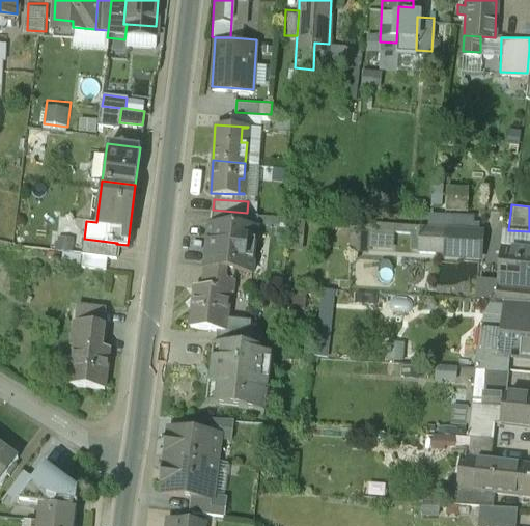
[(213,210),(212,210),(205,265),(234,268),(251,270),(258,214),(247,213),(213,210)]
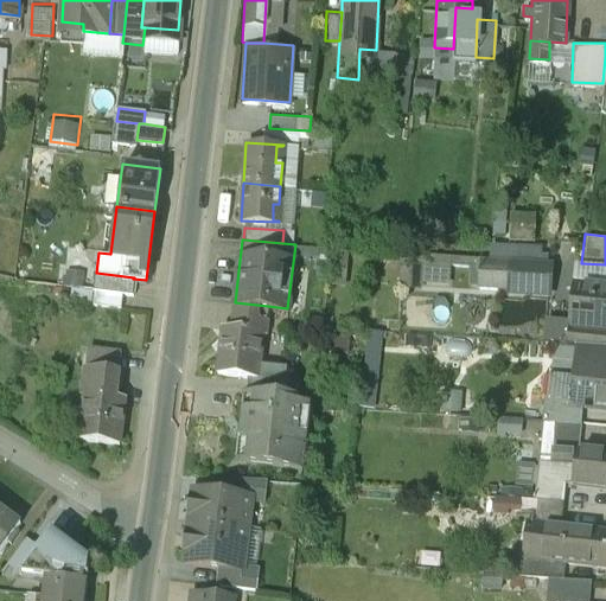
[(548,261),(509,259),(508,288),(546,289),(548,261)]
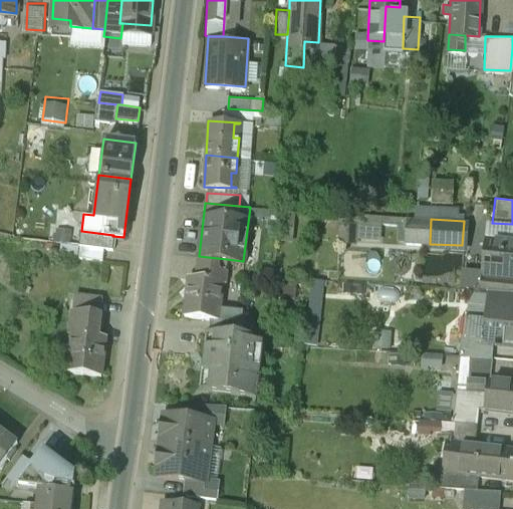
[(81,231),(79,231),(78,244),(79,244),(103,247),(111,248),(112,236),(113,235),(81,231)]
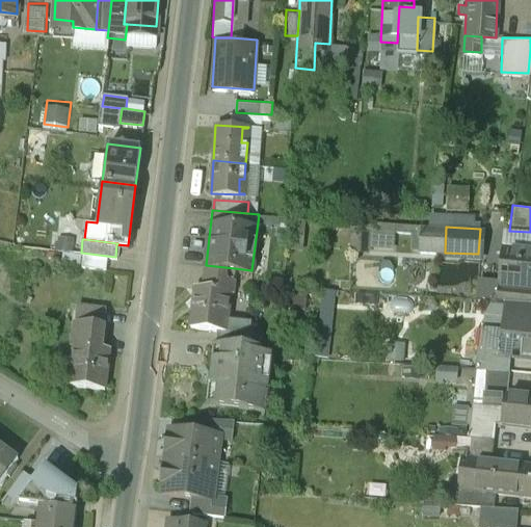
[(530,246),(504,244),(499,284),(530,287),(530,246)]
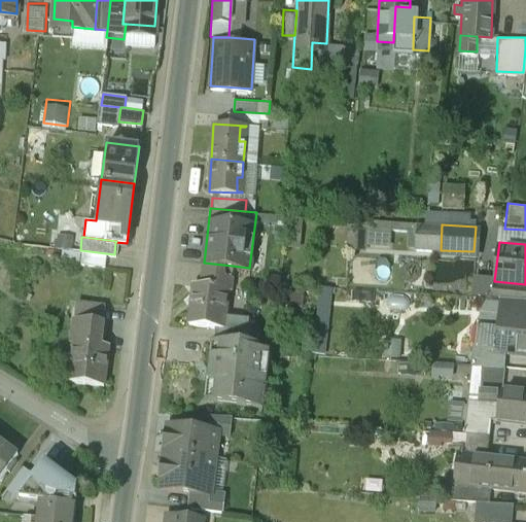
[(106,253),(81,250),(80,262),(105,265),(106,253)]
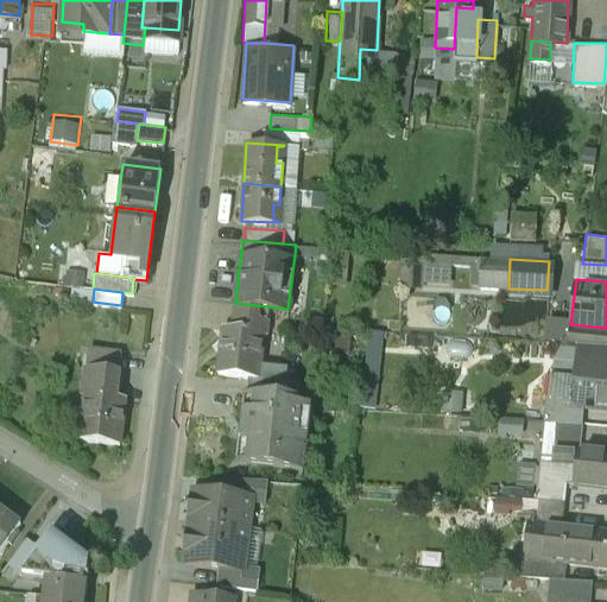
[(269,306),(235,303),(233,322),(240,323),(239,329),(261,331),(266,331),(269,306)]
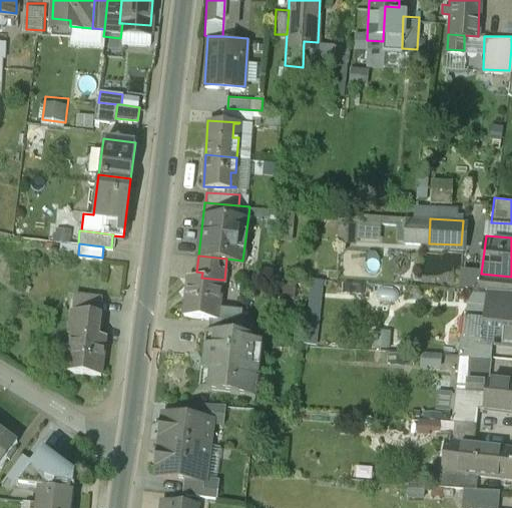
[(201,278),(187,276),(183,315),(209,318),(218,319),(220,305),(217,305),(220,280),(201,278)]
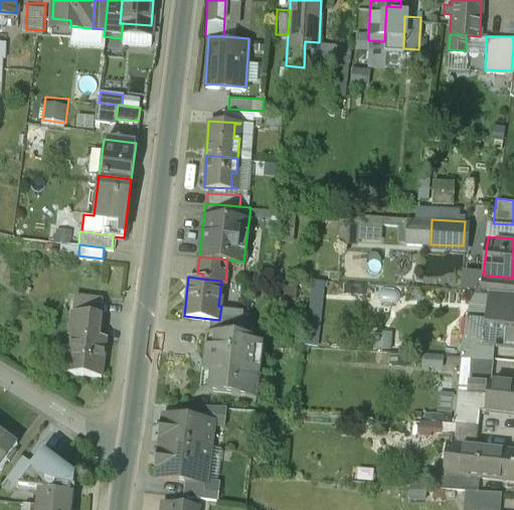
[(513,291),(491,290),(489,303),(498,304),(496,325),(487,325),(488,322),(474,321),(470,355),(491,357),(492,357),(494,343),(513,345),(513,291)]
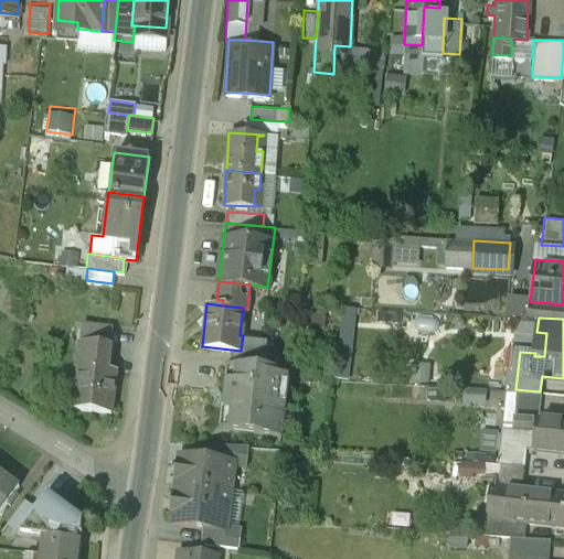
[(269,339),(243,335),(241,351),(231,350),(230,364),(257,366),(259,352),(267,353),(269,339)]
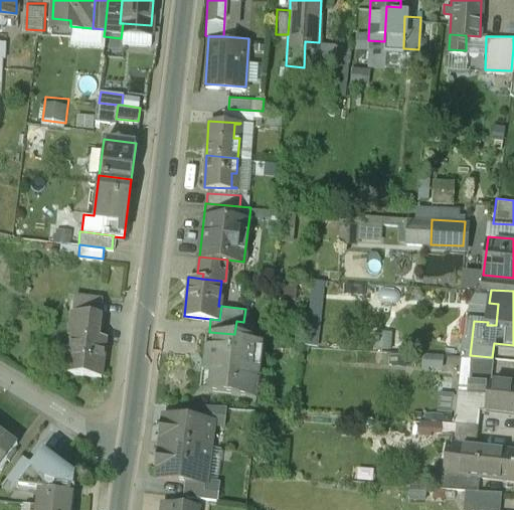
[(101,314),(72,310),(69,332),(71,332),(92,334),(93,324),(99,325),(101,314)]
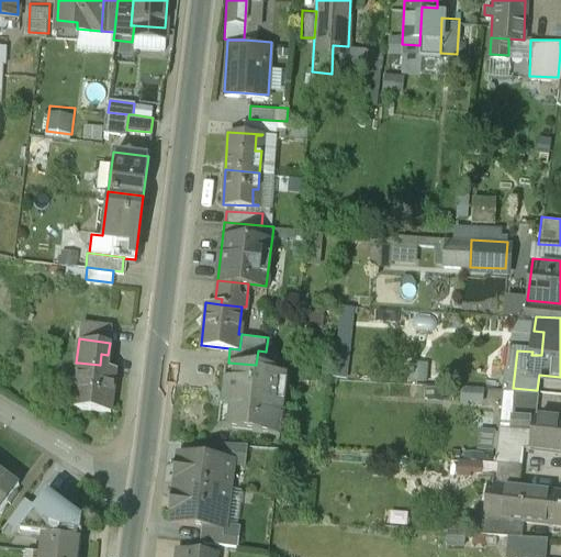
[(228,363),(227,361),(220,425),(280,432),(288,369),(256,365),(228,363)]
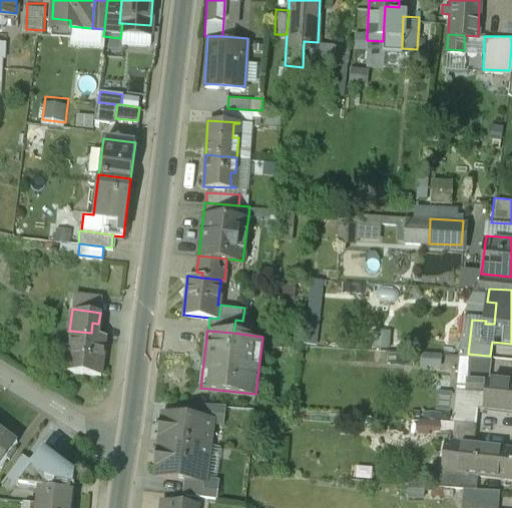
[(97,333),(91,333),(71,331),(66,369),(100,373),(105,335),(97,333)]
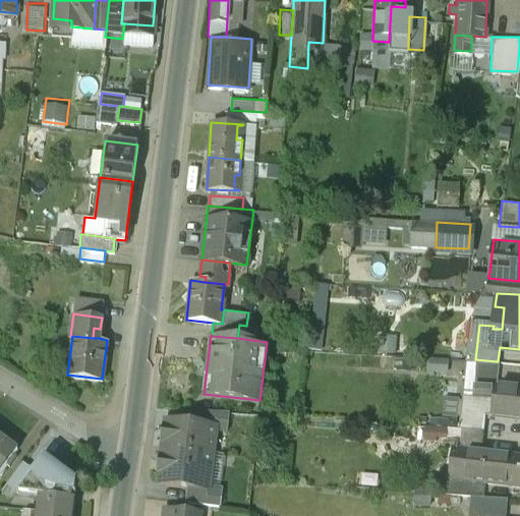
[(519,383),(515,383),(513,395),(493,393),(497,361),(475,359),(473,359),(469,394),(458,392),(454,425),(459,426),(482,427),(484,411),(519,415),(519,383)]
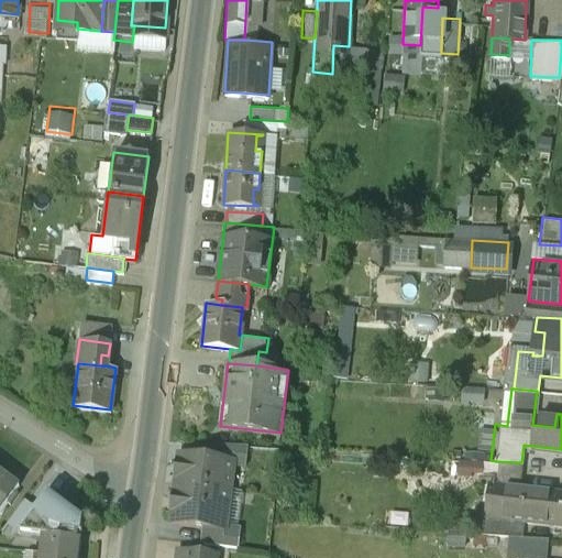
[(248,444),(211,441),(210,456),(232,459),(246,461),(248,444)]
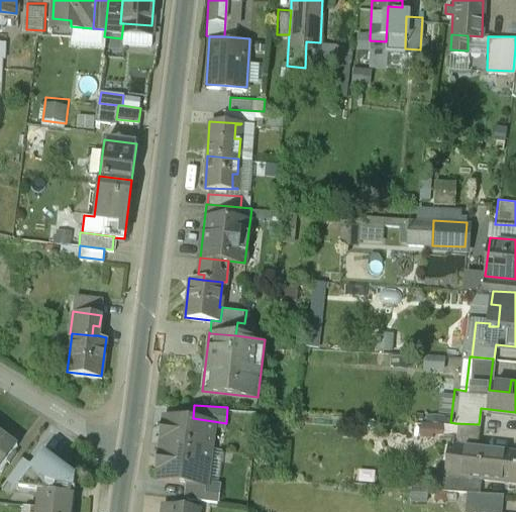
[(193,418),(165,415),(162,440),(210,446),(213,421),(193,418)]
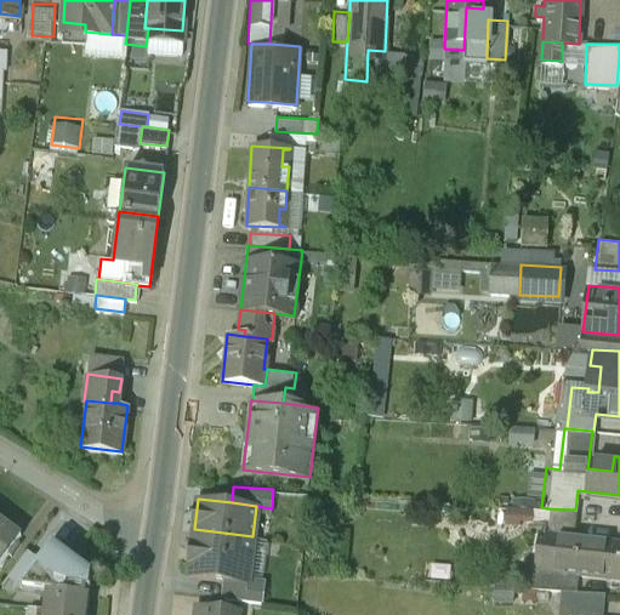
[(575,510),(547,508),(545,530),(573,534),(575,510)]
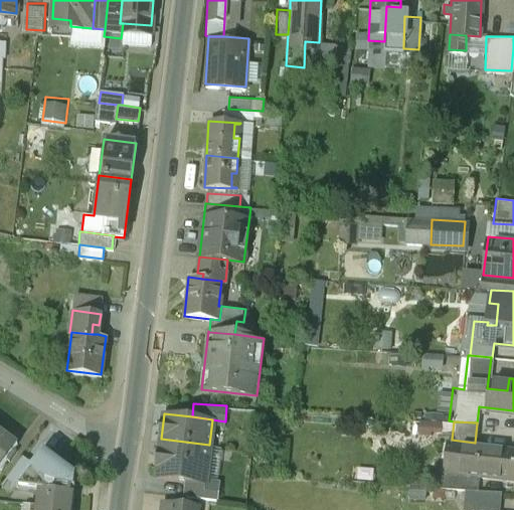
[(0,461),(16,441),(0,429),(0,461)]
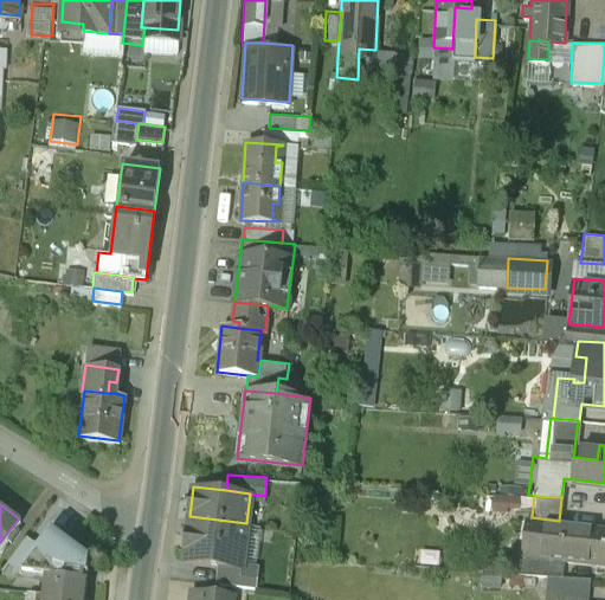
[(246,523),(190,516),(184,556),(220,561),(242,565),(242,563),(246,523)]
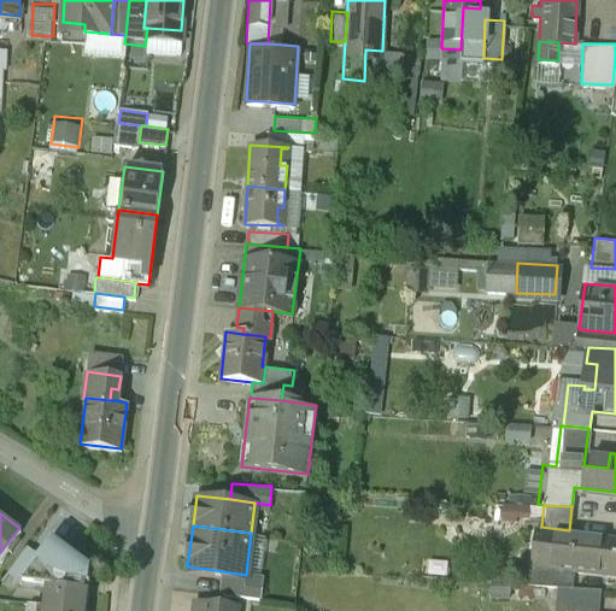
[(615,534),(569,530),(541,527),(538,565),(572,569),(615,574),(615,534)]
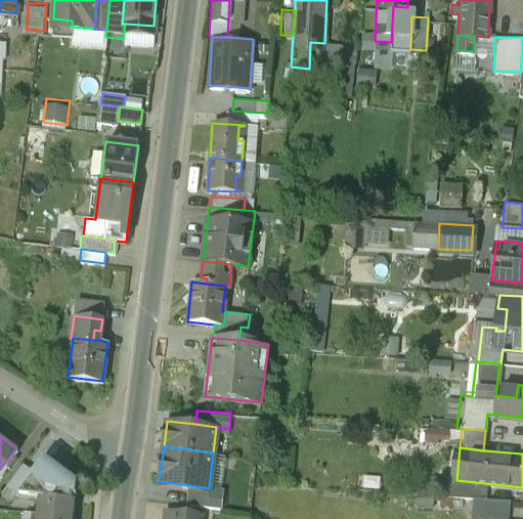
[(77,481),(43,456),(32,470),(14,492),(17,493),(18,492),(38,495),(36,512),(23,510),(22,518),(72,518),(75,499),(72,499),(73,493),(75,494),(77,481)]
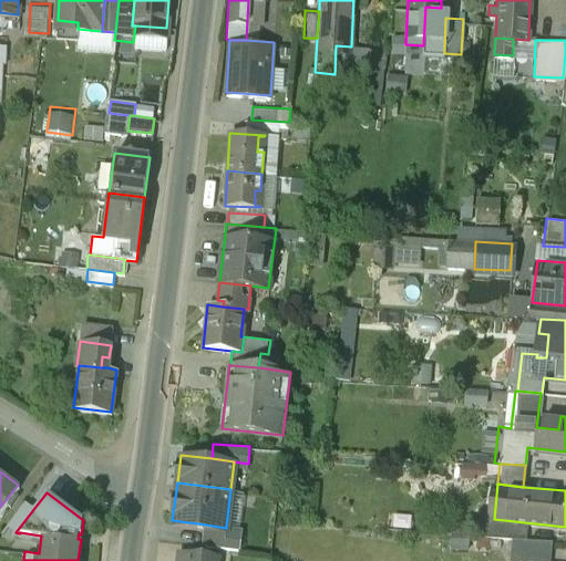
[(24,500),(6,525),(16,532),(34,508),(24,500)]
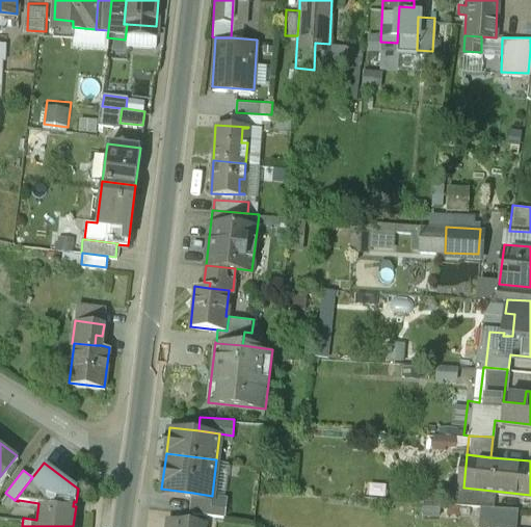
[(463,488),(456,488),(455,503),(480,505),(492,505),(493,491),(463,488)]
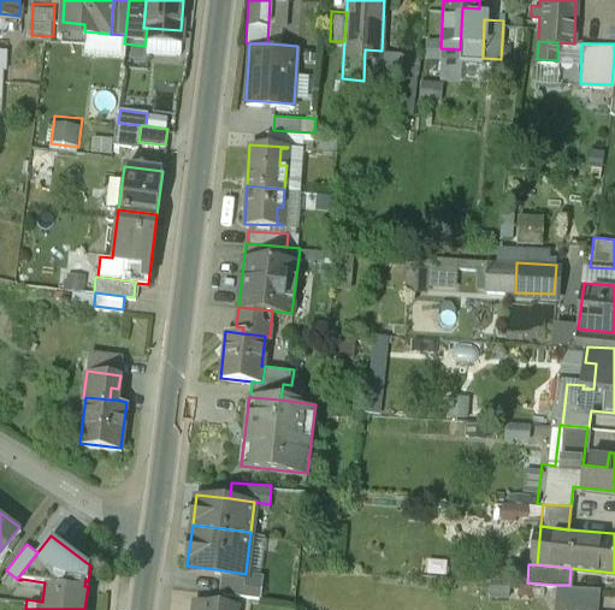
[(246,574),(224,570),(220,591),(260,596),(262,575),(246,573),(246,574)]
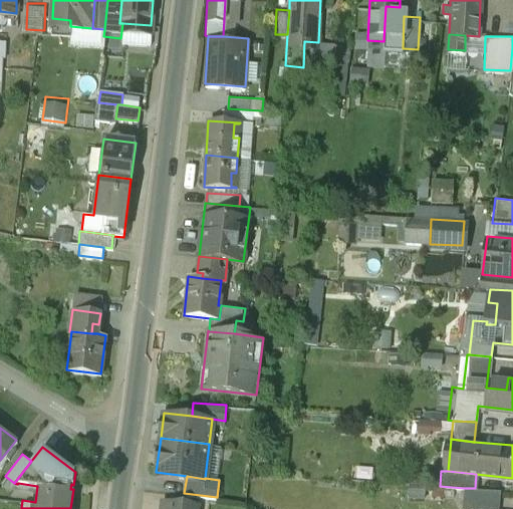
[(475,488),(464,488),(462,508),(498,508),(500,490),(475,488)]
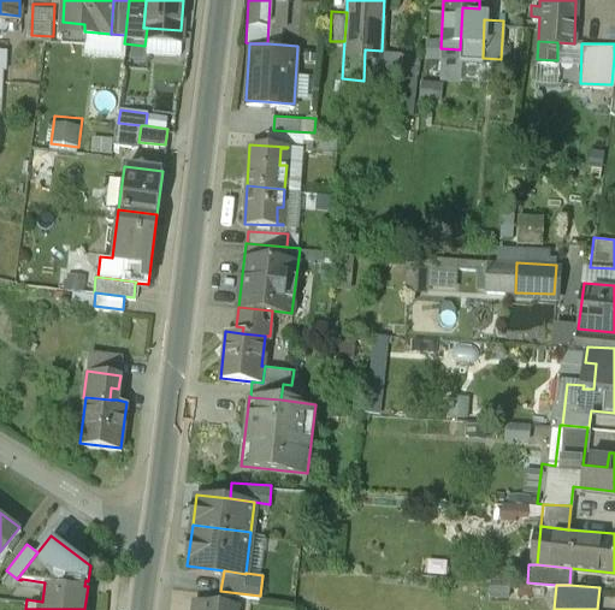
[(236,609),(238,599),(201,594),(200,608),(230,609),(236,609)]
